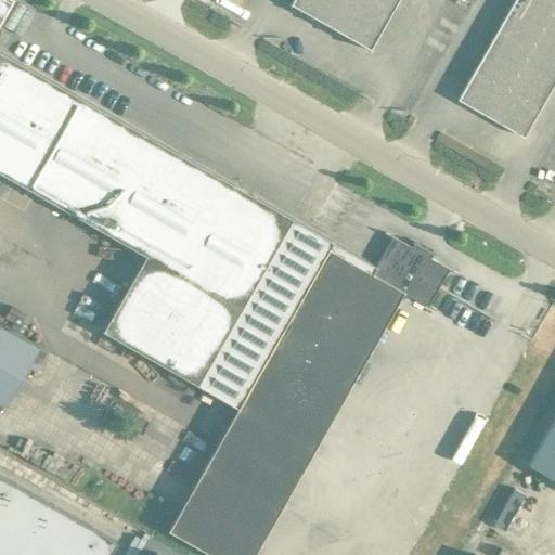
[(397,0),(289,0),(288,3),(369,50),(397,0)]
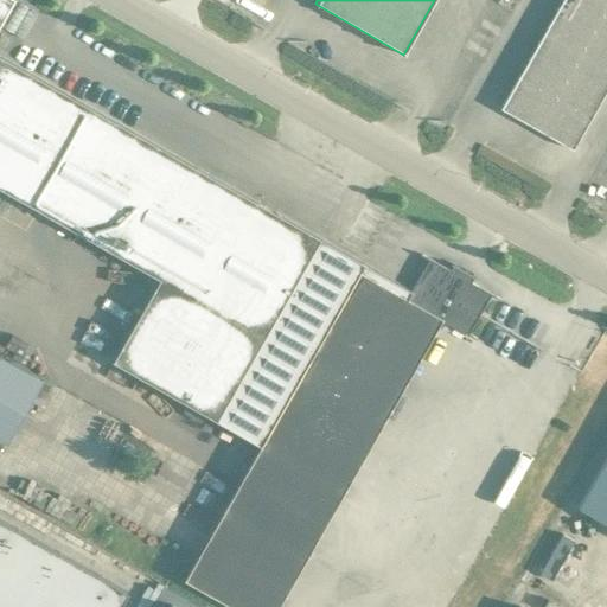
[(606,87),(606,0),(562,0),(500,109),(572,149),(606,87)]
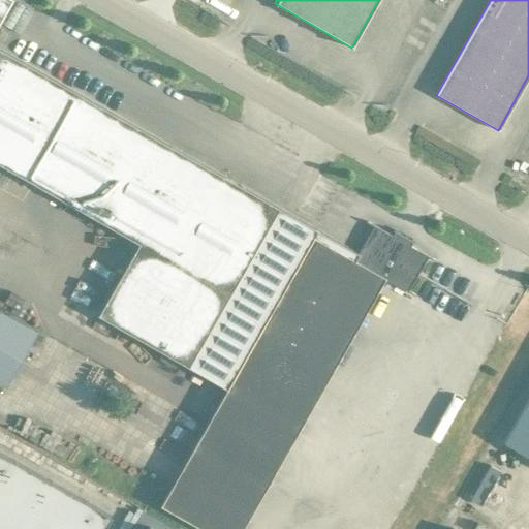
[(262,329),(260,328),(312,237),(353,260),(358,254),(278,208),(0,50),(0,1),(0,2),(0,1),(0,384),(5,389),(36,333),(0,312),(0,164),(138,244),(97,315),(227,390),(262,329)]
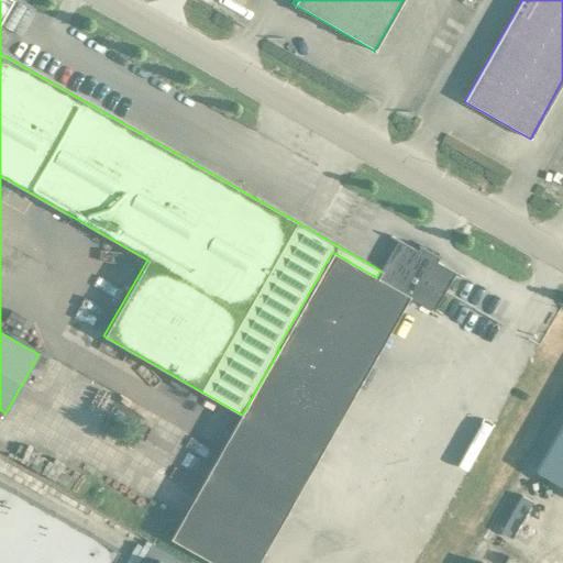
[(277,349),(279,350),(354,393),(408,297),(433,311),(454,273),(435,262),(438,258),(440,258),(440,257),(418,245),(417,246),(419,247),(417,251),(397,240),(381,271),(376,277),(332,252),(277,349)]
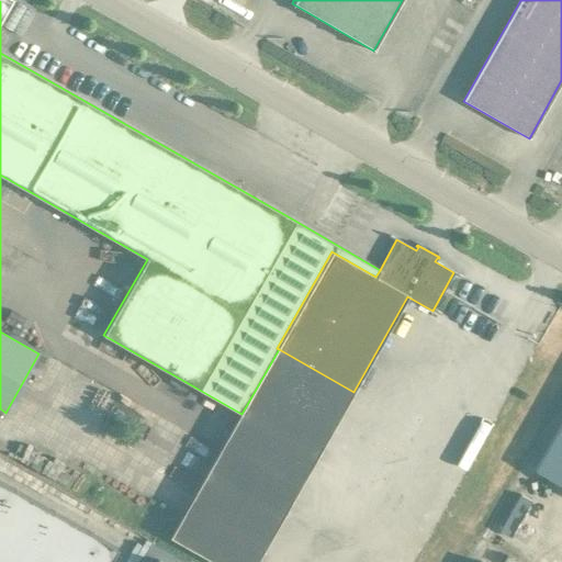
[(516,417),(527,397),(502,383),(491,403),(516,417)]
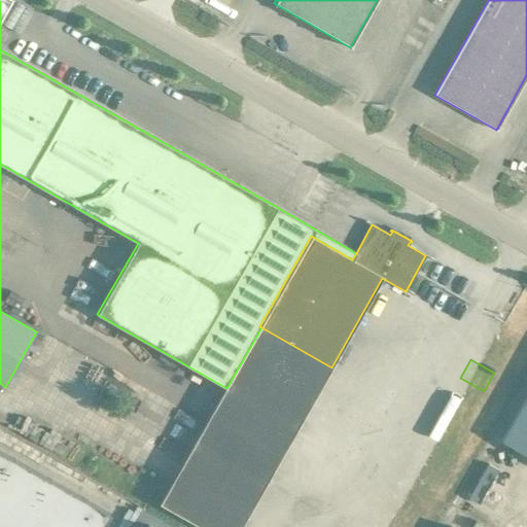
[(526,395),(501,442),(526,456),(526,395)]
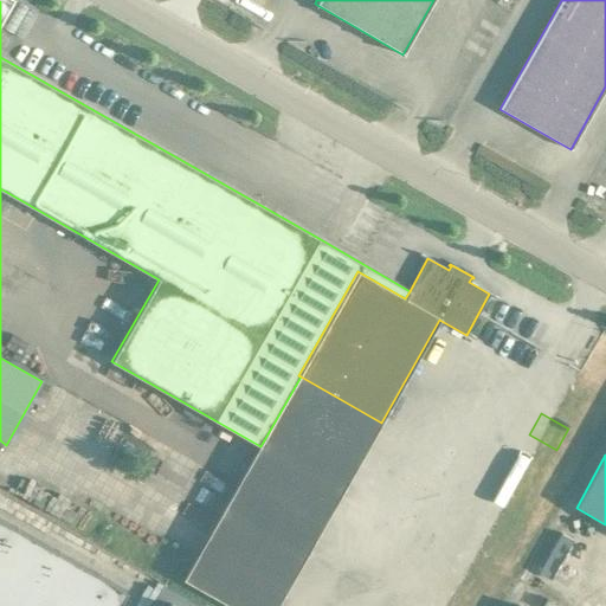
[(0,605),(117,605),(127,592),(0,519),(0,605)]
